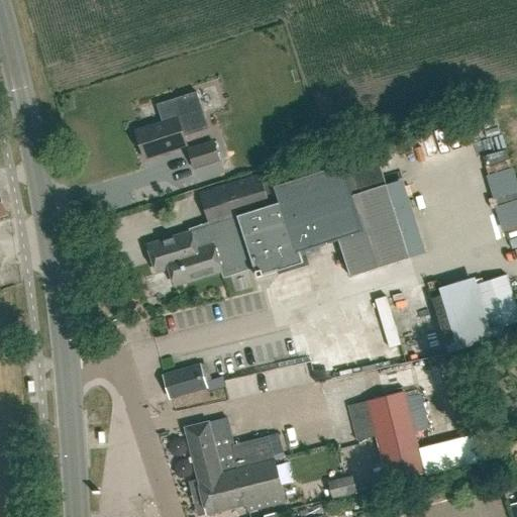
[(185,148),(176,120),(133,134),(143,163),(185,148)]
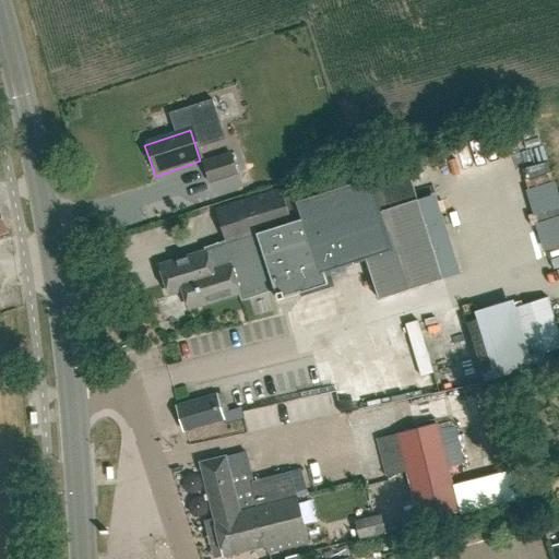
[(236,176),(229,153),(201,162),(207,183),(236,176)]
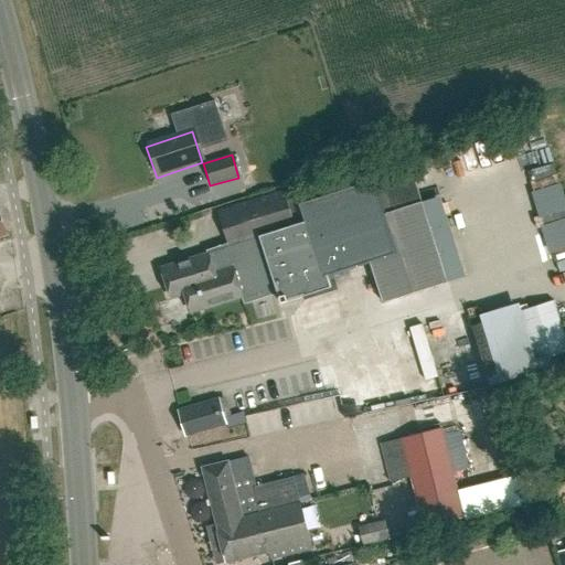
[(405,172),(298,204),(304,222),(294,224),(284,190),(215,211),(227,252),(241,248),(262,242),(279,302),(330,287),(327,275),(374,260),(384,292),(433,278),(411,205),(422,202),(415,178),(407,180),(405,172)]
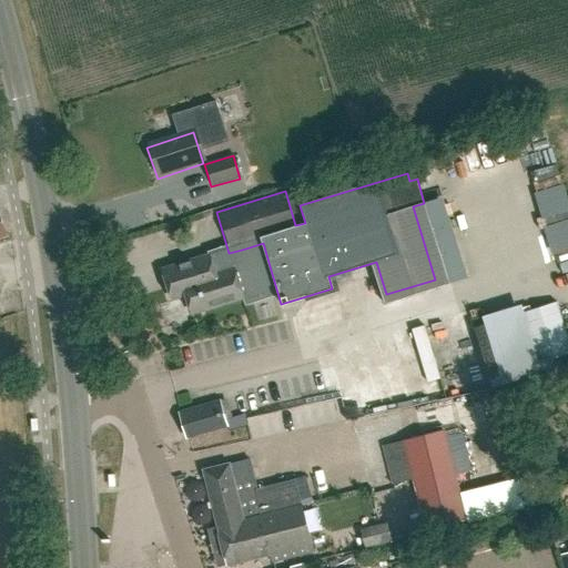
[(541,206),(566,199),(561,188),(538,195),(541,206)]
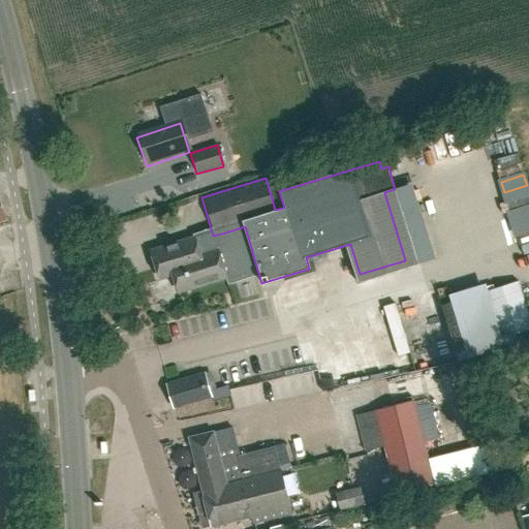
[(528,212),(518,214),(522,240),(528,238),(528,212)]
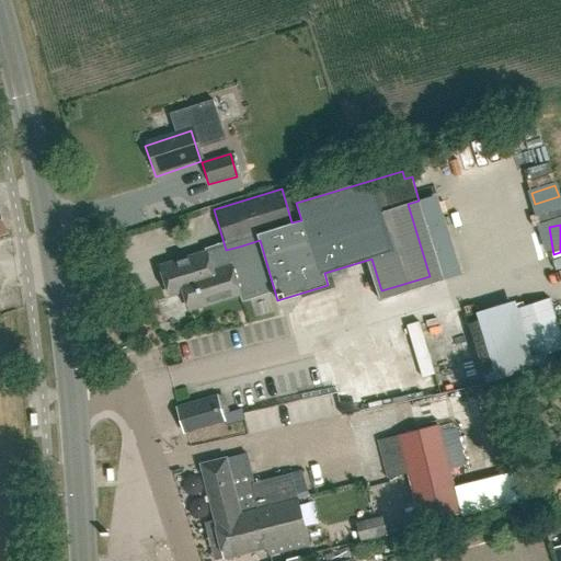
[(247,271),(239,247),(226,250),(162,270),(171,297),(185,294),(192,312),(242,297),(235,274),(247,271)]
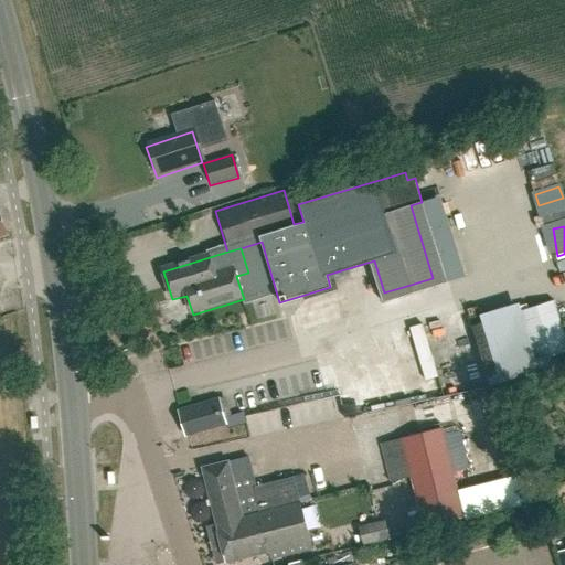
[(522,304),(483,313),(499,368),(536,356),(522,304)]
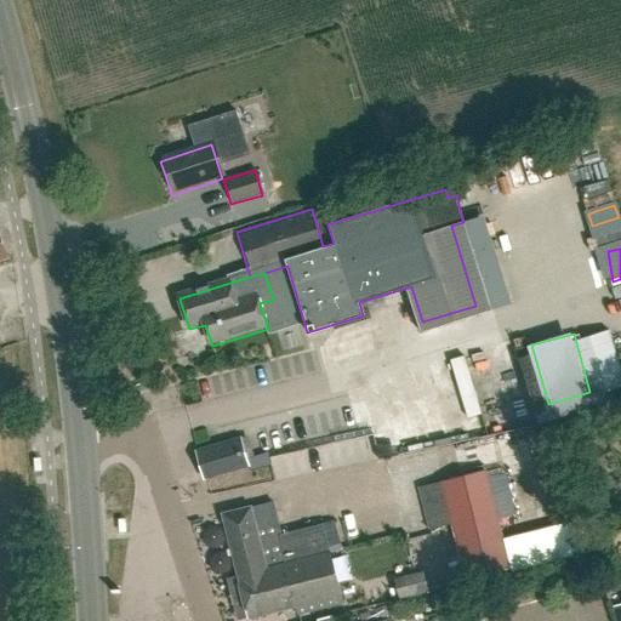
[(484,396),(528,380),(518,355),(503,362),(497,346),(477,353),(482,365),(474,368),(484,396)]
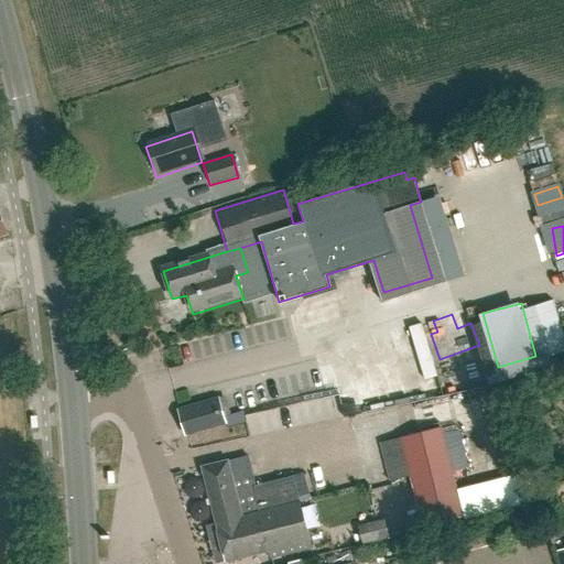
[(423,323),(411,327),(429,380),(441,376),(423,323)]
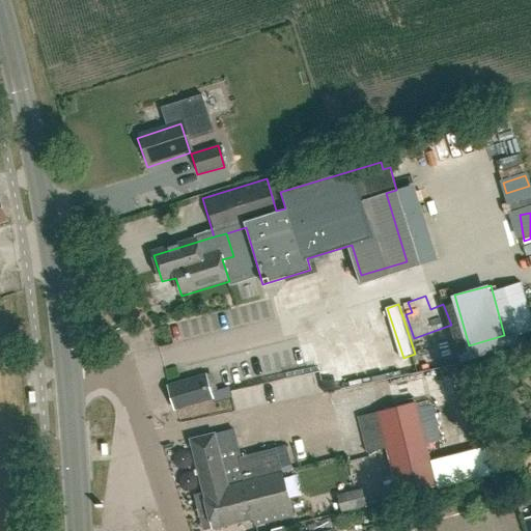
[(446,357),(458,352),(451,336),(440,341),(446,357)]
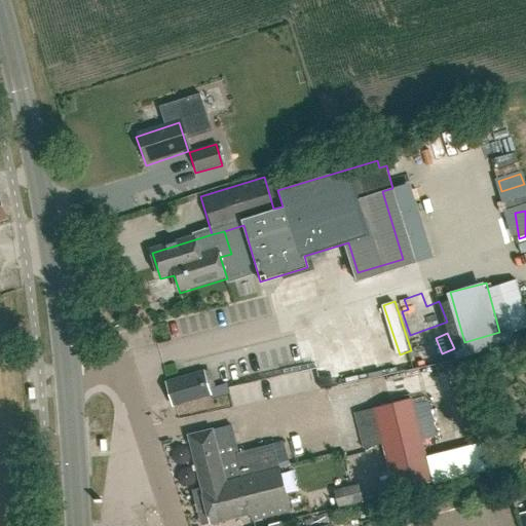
[(251,362),(239,364),(241,382),(253,380),(251,362)]
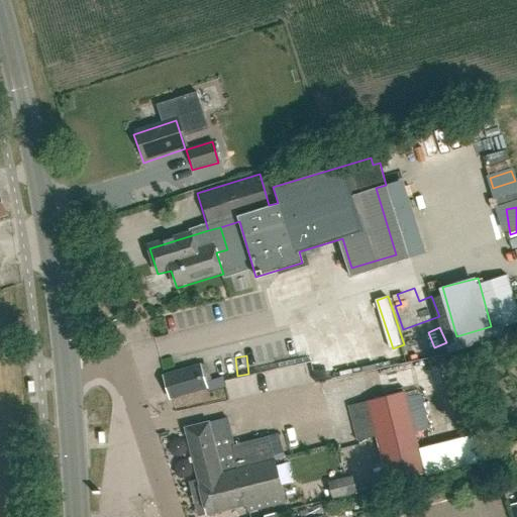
[(207,388),(200,364),(161,375),(168,399),(207,388)]
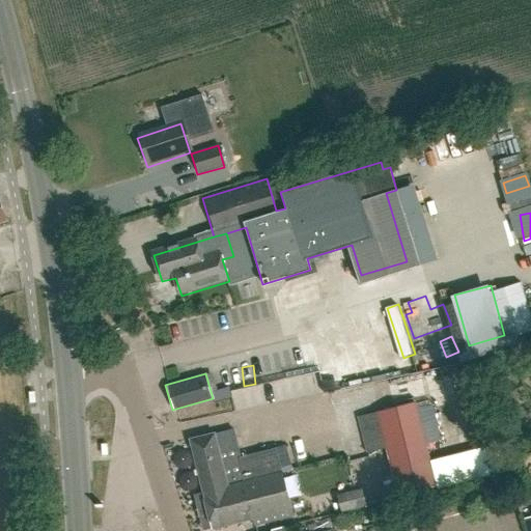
[(234,391),(236,401),(287,390),(285,380),(234,391)]
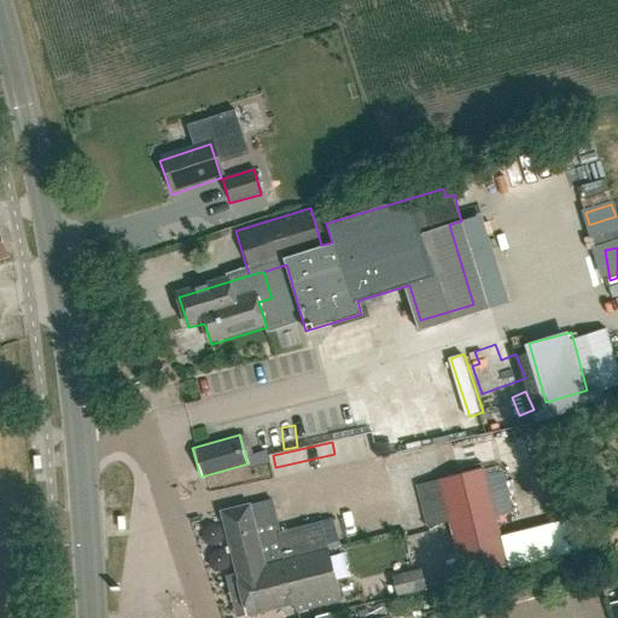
[(503,470),(485,474),(495,518),(514,513),(503,470)]
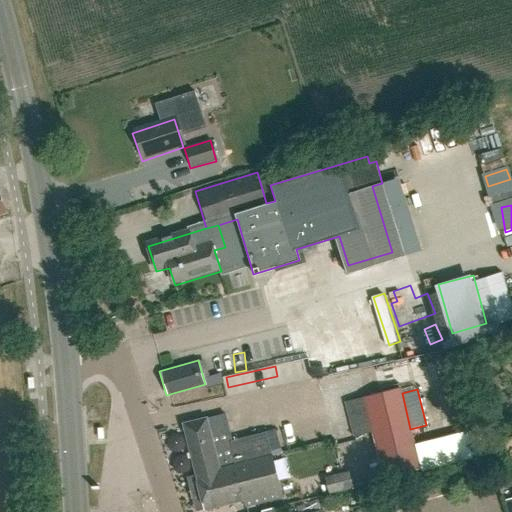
[(401,391),(367,400),(386,477),(420,469),(401,391)]
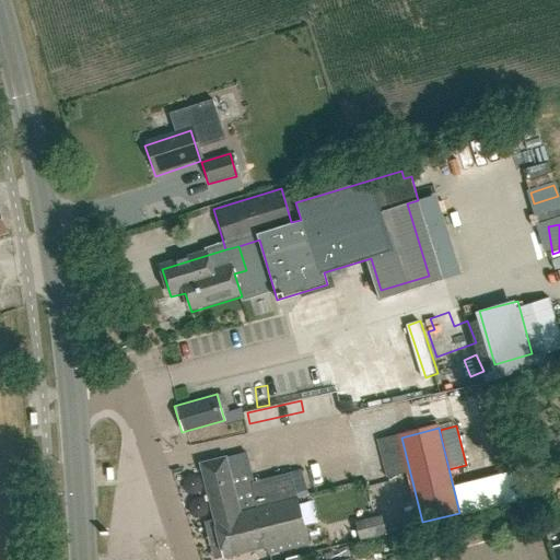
[(226,461),(201,468),(216,523),(216,524),(224,559),(230,559),(269,550),(270,557),(311,547),(296,496),(259,504),(247,457),(228,463),(226,461)]
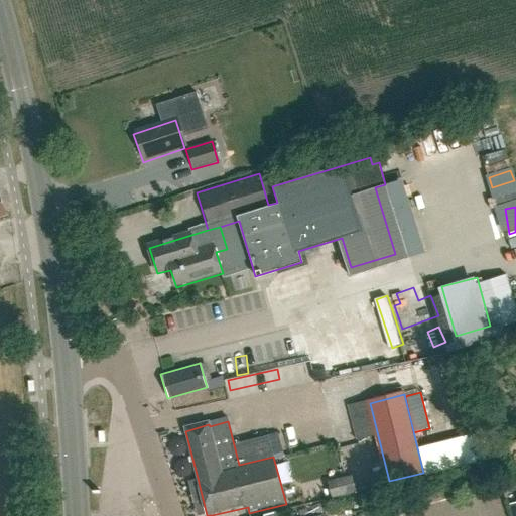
[(428,445),(417,447),(424,474),(434,472),(428,445)]
